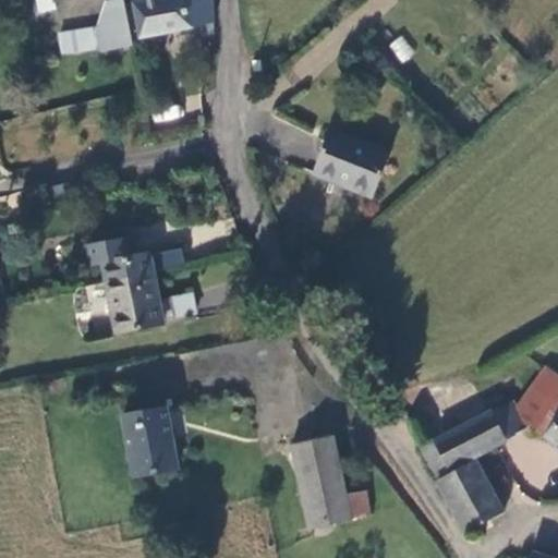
[(133,41),(124,0),(112,0),(93,4),(97,25),(61,32),(65,56),(133,41)]
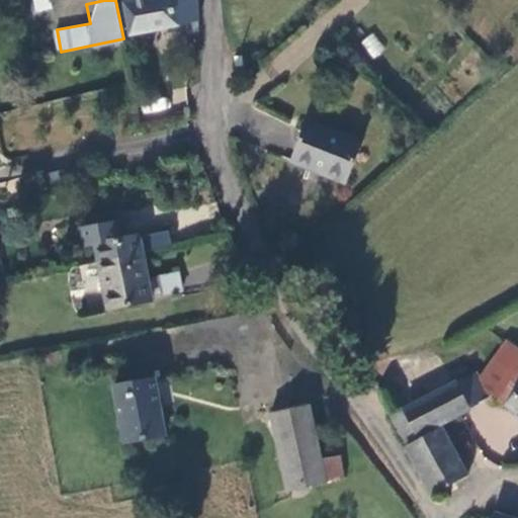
[(201,20),(198,0),(132,0),(123,1),(133,35),(201,20)]
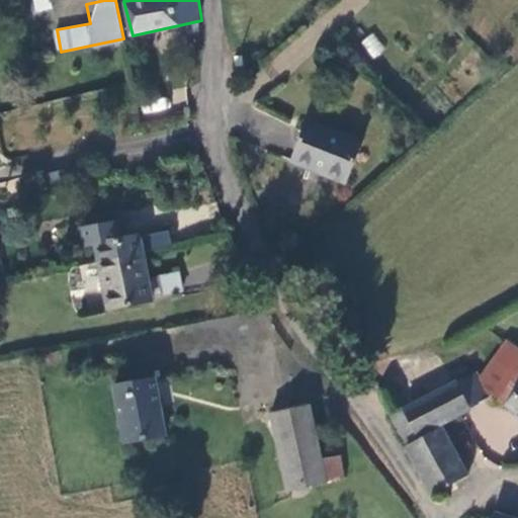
[(373,32),(360,41),(372,59),(385,50),(373,32)]
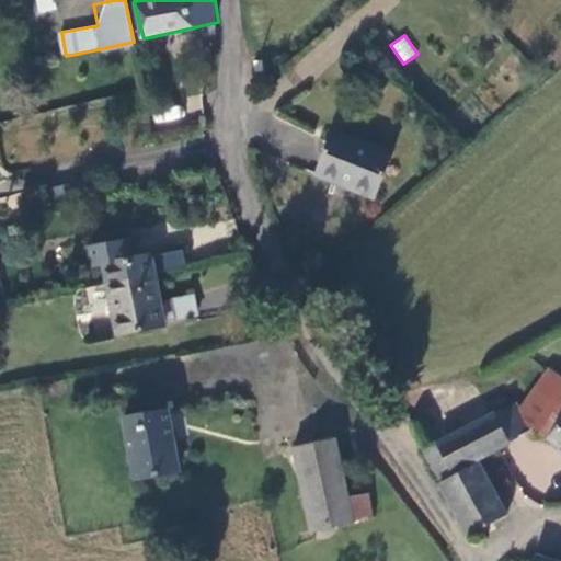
[(259,56),(261,68),(272,66),(272,54),(259,56)]
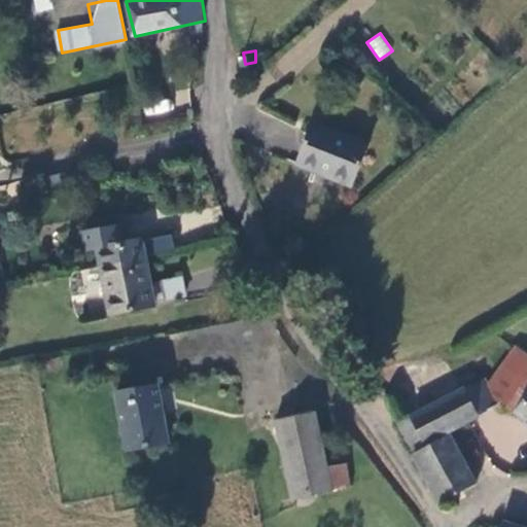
[(370,146),(315,125),(296,163),(317,170),(316,173),(351,188),(370,146)]
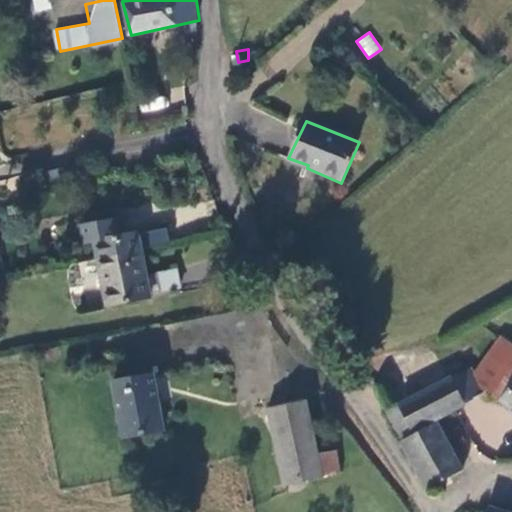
[(118,216),(79,225),(84,245),(94,242),(98,259),(141,249),(137,232),(122,236),(118,216)]
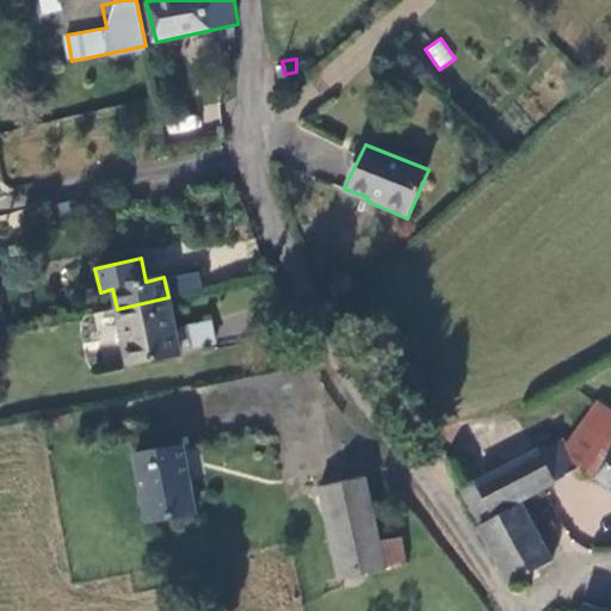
[(168,297),(117,309),(119,323),(130,366),(181,355),(180,351),(176,328),(168,297)]
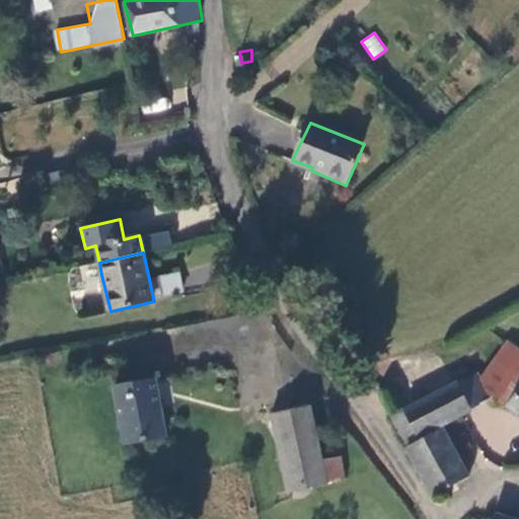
[(178,272),(149,279),(153,298),(182,291),(178,272)]
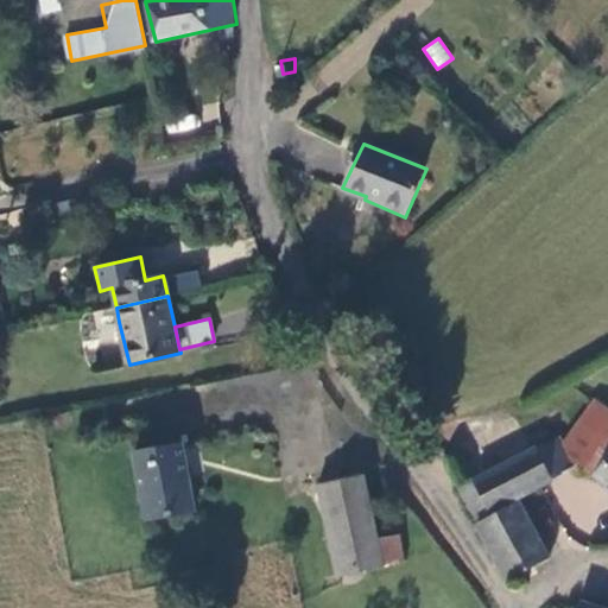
[(572,461),(607,486),(607,406),(596,399),(568,444),(559,437),(460,489),(477,520),(567,472),(572,461)]
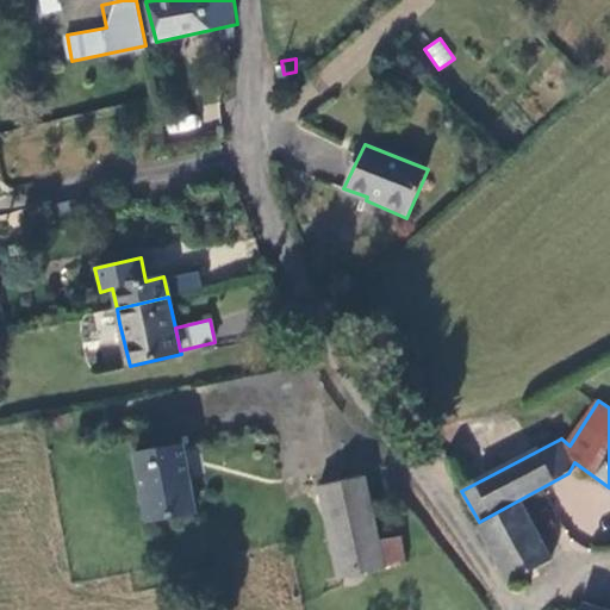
[(182,444),(138,454),(150,520),(197,510),(182,444)]
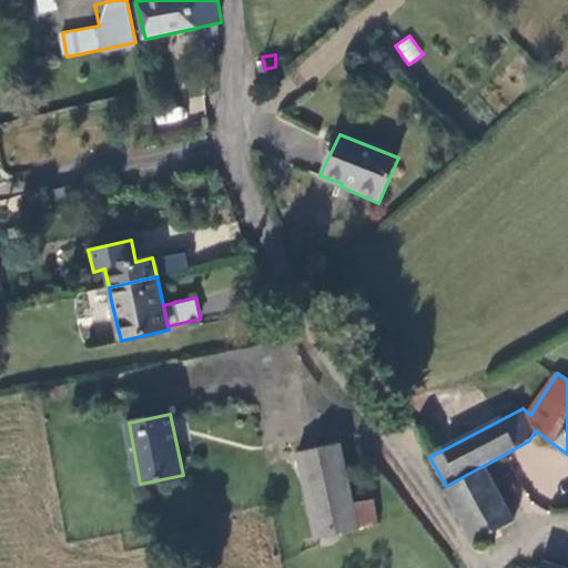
[(343,448),(300,455),(321,537),(382,525),(372,465),(348,469),(343,448)]
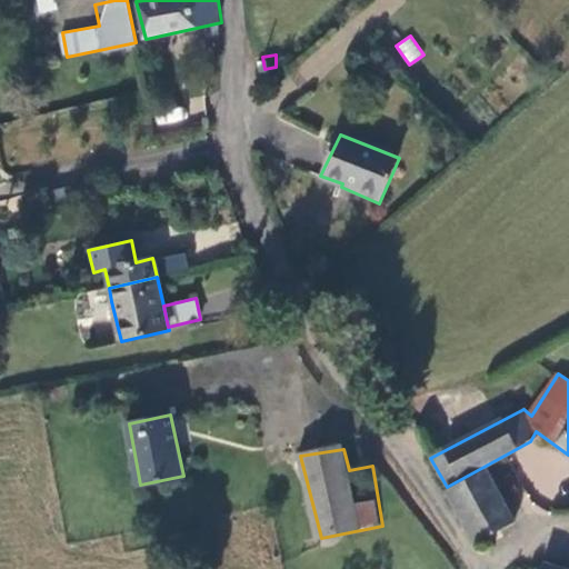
[(490,472),(450,492),(477,545),(516,523),(517,518),(533,509),(517,480),(500,487),(490,472)]
